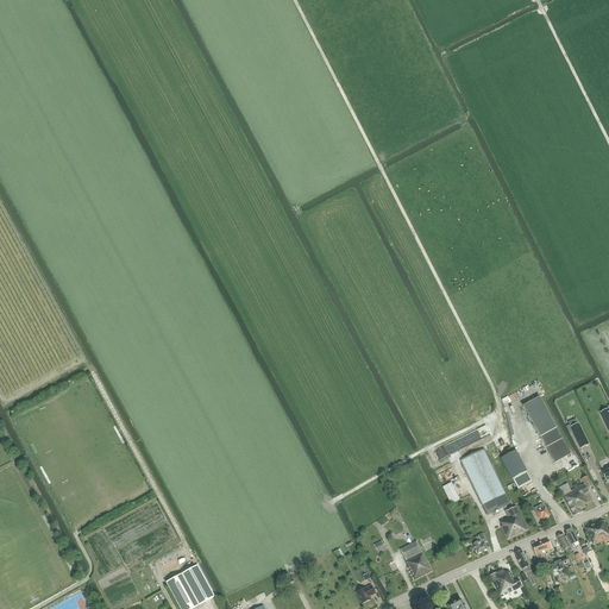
[(514,391),(508,399),(512,402),(518,395),(514,391)]
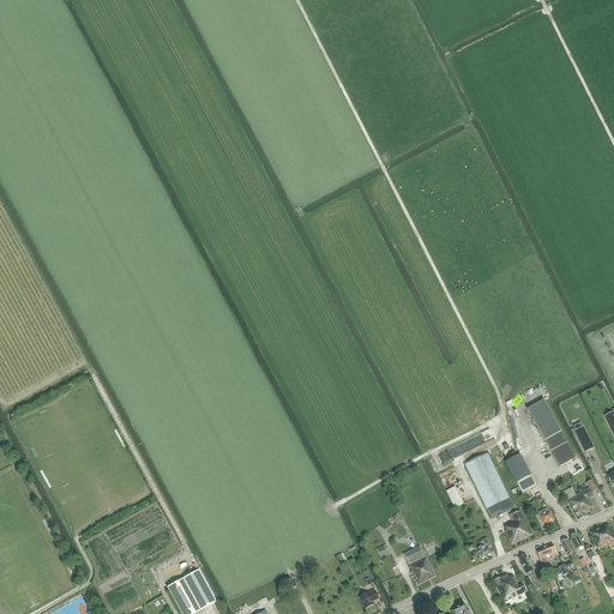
[(561,432),(545,399),(528,409),(545,440),(561,432)]
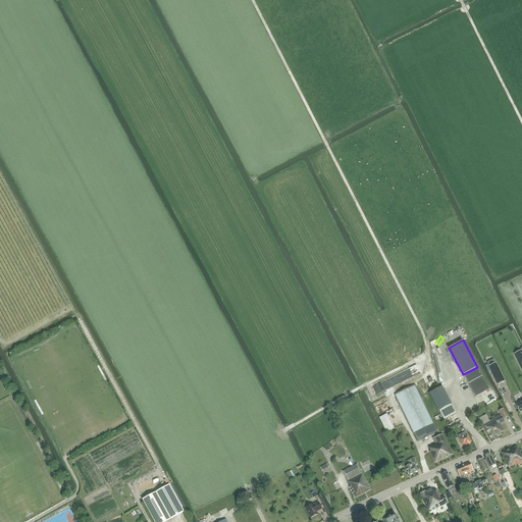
[(432,342),(429,343),(434,354),(439,352),(437,347),(435,347),(432,342)]
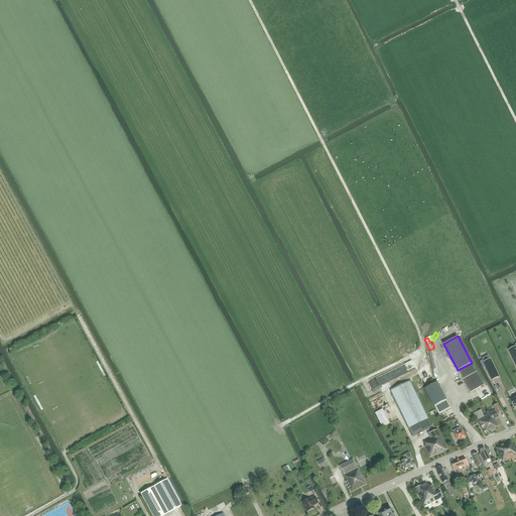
[(434,358),(427,361),(435,377),(441,374),(434,358)]
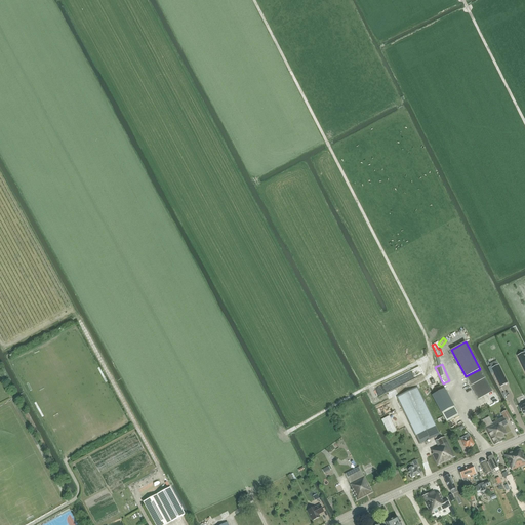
[(498,365),(491,368),(500,387),(508,384),(498,365)]
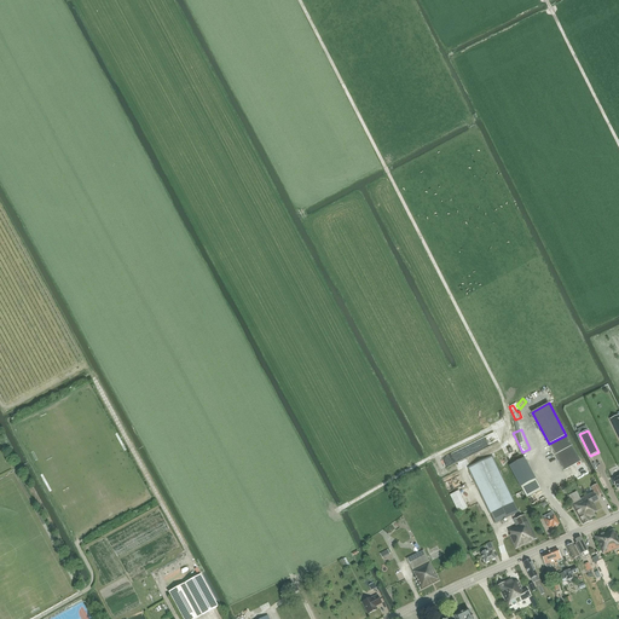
[(549,444),(563,470),(580,462),(566,435),(549,444)]
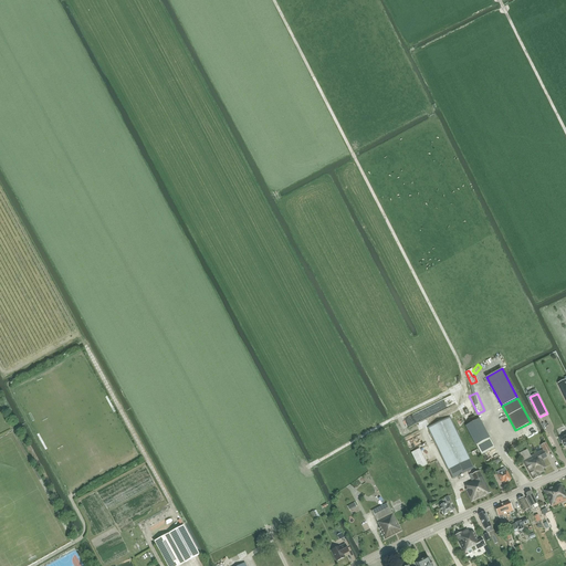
[(449,417),(428,428),(448,470),(449,469),(453,479),(473,469),(460,441),(461,441),(449,417)]
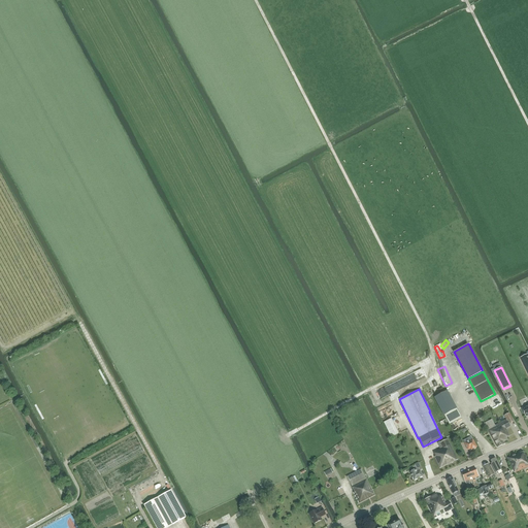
[(457,408),(447,391),(434,397),(443,416),(444,416),(457,408)]
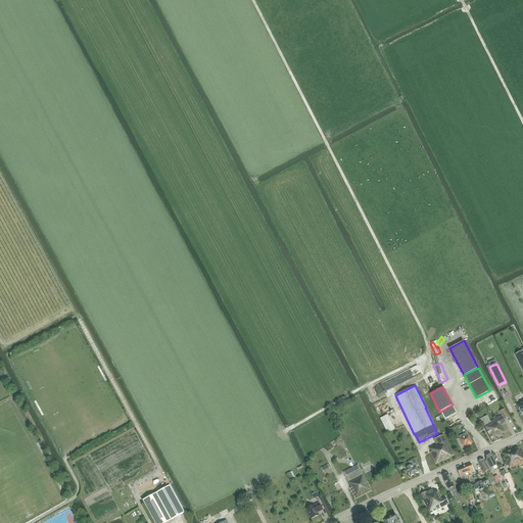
[(487,393),(491,401),(496,399),(492,390),(487,393)]
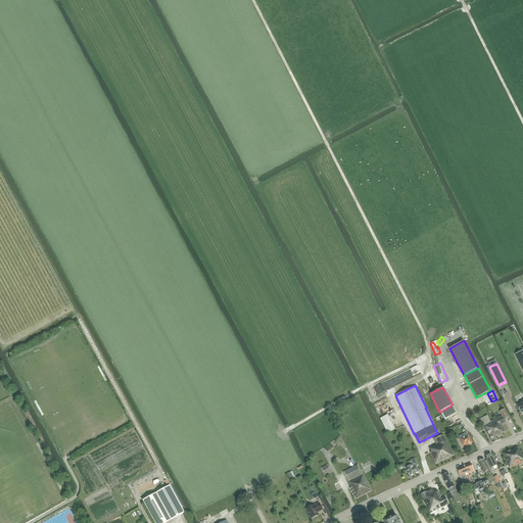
[(378,415),(392,408),(387,397),(383,399),(384,402),(382,403),(380,400),(373,405),(378,415)]
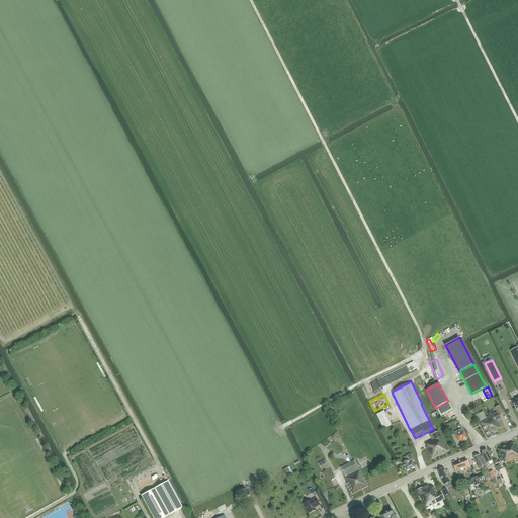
[(452,410),(448,401),(436,408),(440,417),(452,410)]
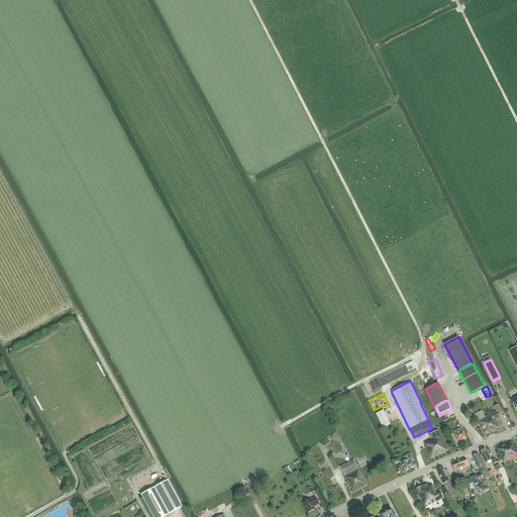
[(483,413),(476,416),(478,420),(487,438),(494,434),(493,433),(497,431),(496,429),(499,427),(495,420),(500,418),(498,414),(503,412),(499,404),(493,407),(495,411),(488,415),(485,417),(483,413)]
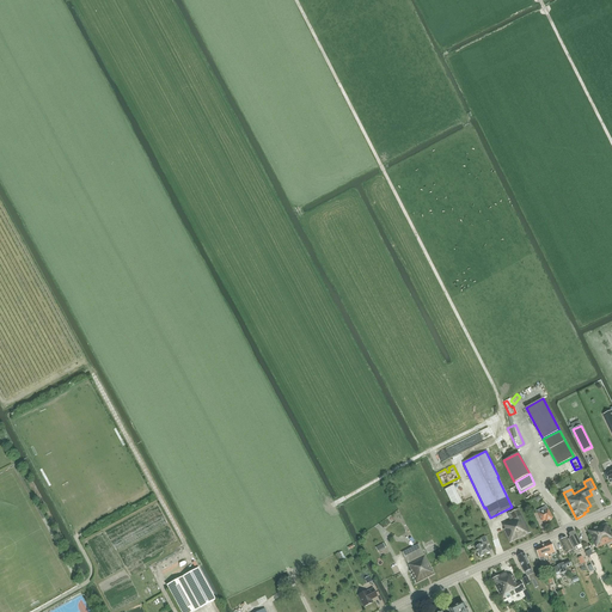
[(454,484),(445,489),(452,507),(461,502),(454,484)]
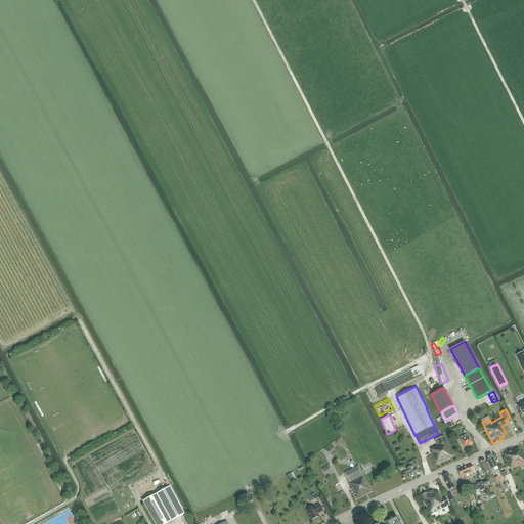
[(338,444),(347,439),(343,434),(335,440),(338,444)]
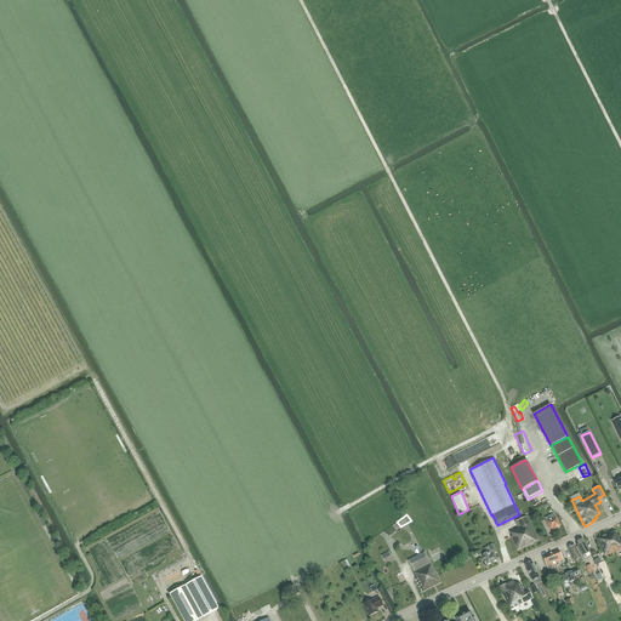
[(554,514),(548,517),(545,519),(546,522),(551,529),(553,528),(554,529),(562,525),(557,517),(556,517),(554,514)]
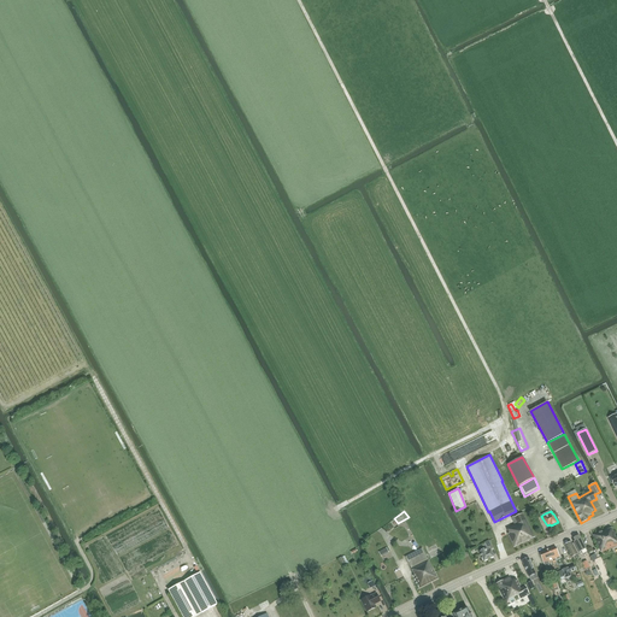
[(515,526),(507,529),(510,534),(507,534),(513,547),(535,538),(523,513),(521,515),(515,517),(511,518),(515,526)]
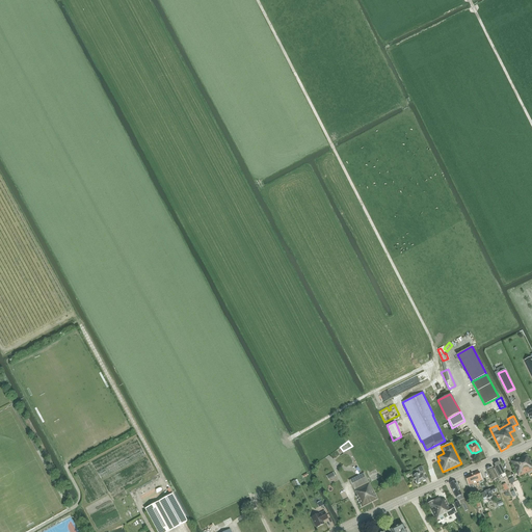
[(519,477),(531,470),(531,464),(528,455),(524,457),(523,457),(511,461),(519,477)]
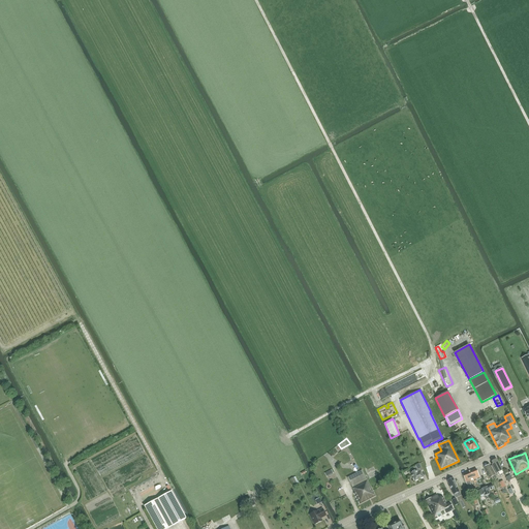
[(498,472),(502,470),(496,459),(491,462),(493,464),(492,465),(496,473),(497,475),(499,474),(498,472)]
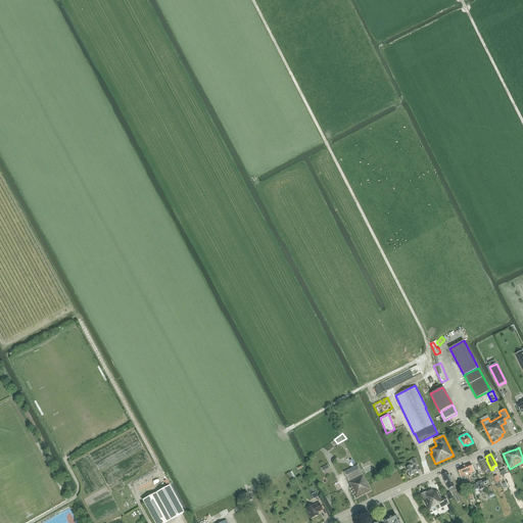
[(415,459),(411,460),(413,465),(407,468),(410,476),(419,472),(416,466),(418,465),(415,459)]
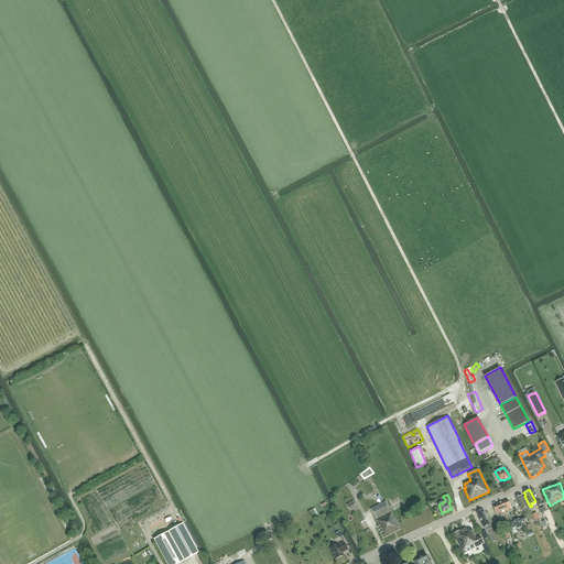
[(527,512),(530,510),(522,496),(516,499),(522,510),(525,509),(527,512)]
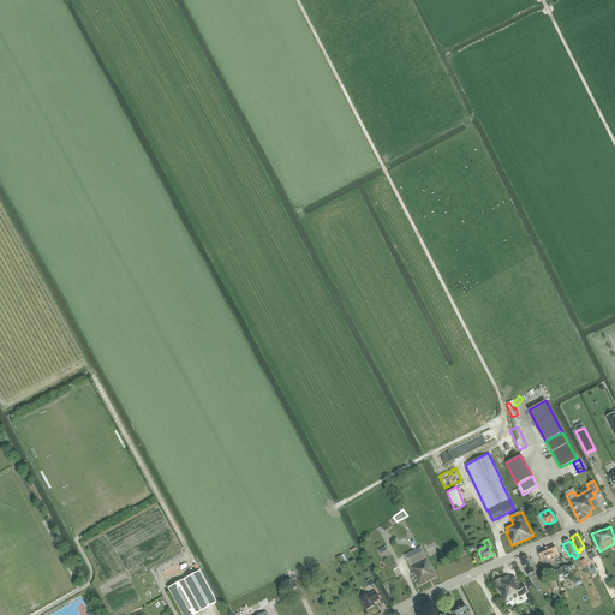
[(557,555),(554,545),(545,548),(550,559),(551,557),(557,555)]
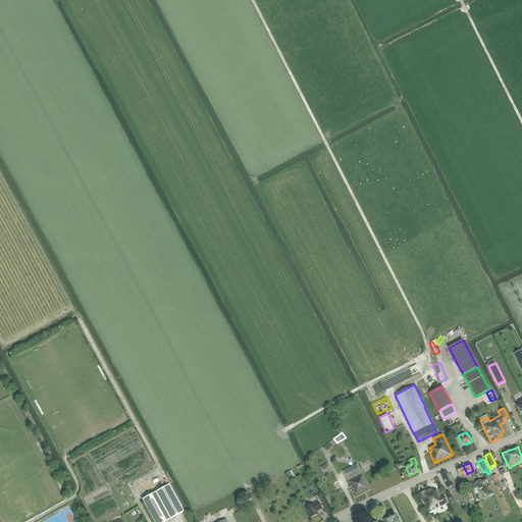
[(349,486),(355,498),(370,489),(357,464),(343,471),(350,486),(349,486)]
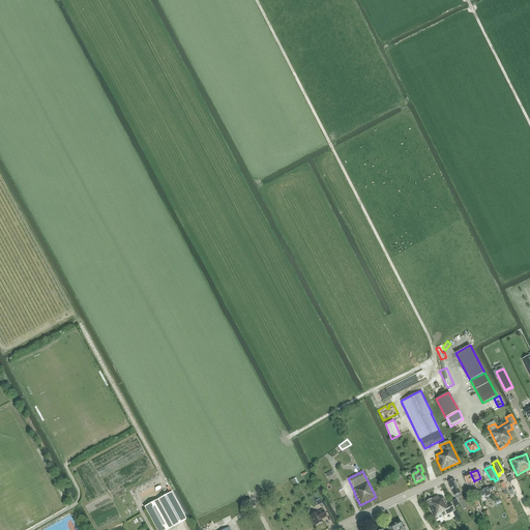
[(474,481),(470,472),(463,475),(467,484),(468,487),(471,486),(471,483),(474,481)]
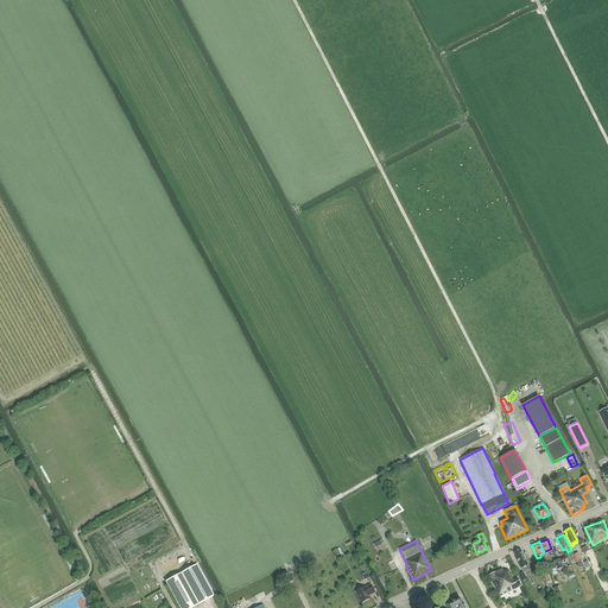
[(521,550),(514,552),(521,569),(527,565),(521,550)]
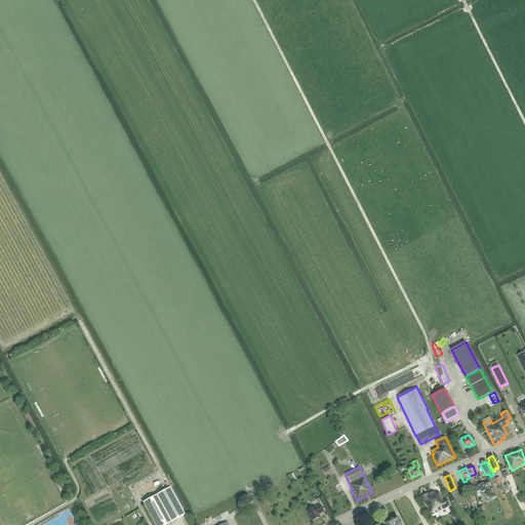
[(478,486),(475,487),(477,491),(480,490),(482,495),(486,493),(485,491),(487,490),(486,488),(490,486),(488,481),(478,486)]
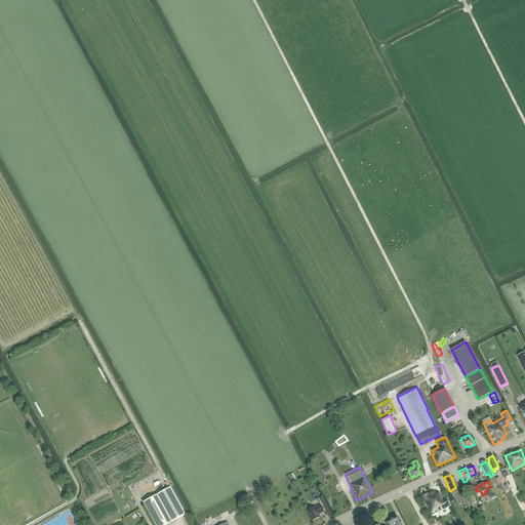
[(144,502),(155,524),(165,524),(185,515),(170,488),(144,502)]
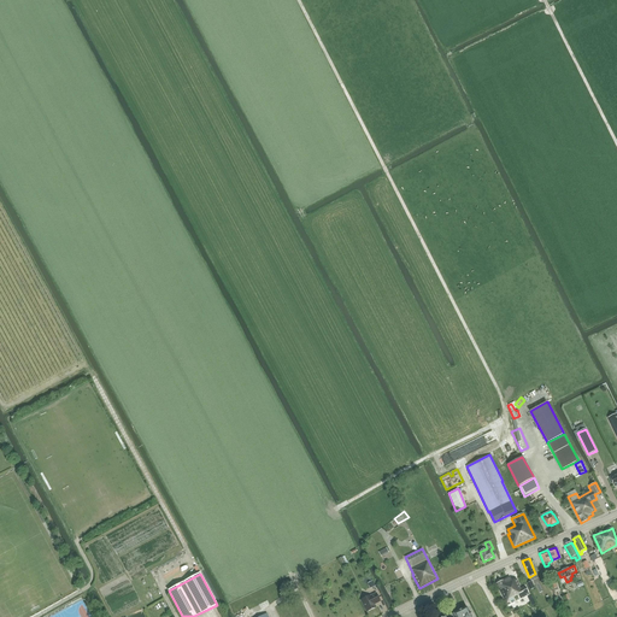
[(510,577),(497,583),(507,606),(510,604),(513,603),(521,599),(529,595),(526,586),(521,588),(516,579),(511,581),(510,577)]
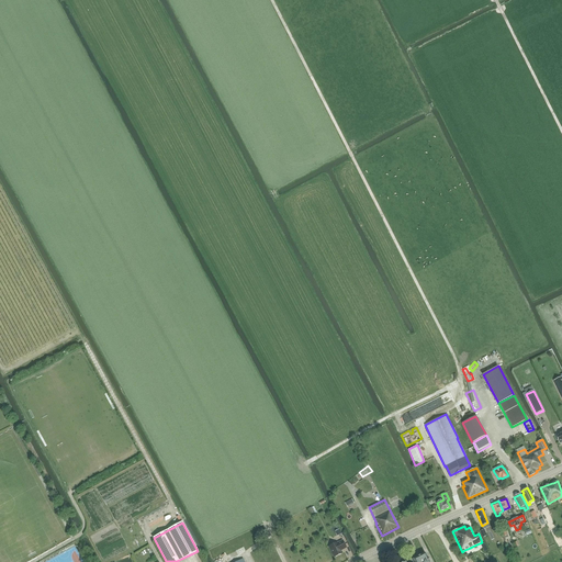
[(254,539),(255,537),(254,535),(254,534),(251,532),(250,532),(248,532),(247,534),(246,535),(245,537),(246,539),(246,540),(248,541),(249,541),(251,541),(253,540),(254,540),(254,539)]
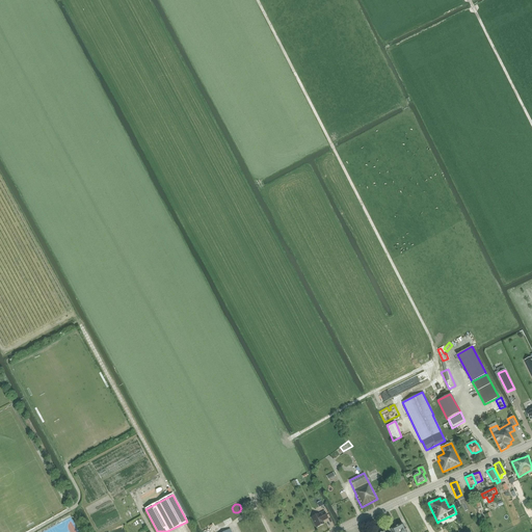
[(312,517),(317,528),(324,524),(323,521),(328,519),(324,511),(319,513),(320,513),(312,517)]
